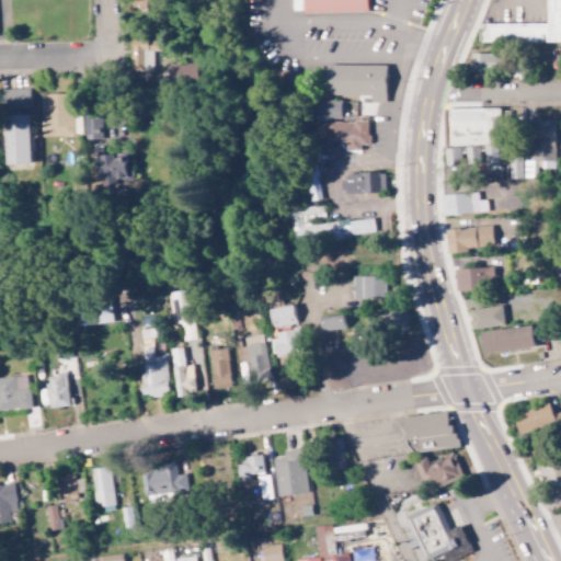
[(128,0),(128,9),(146,9),(146,0),(128,0)]
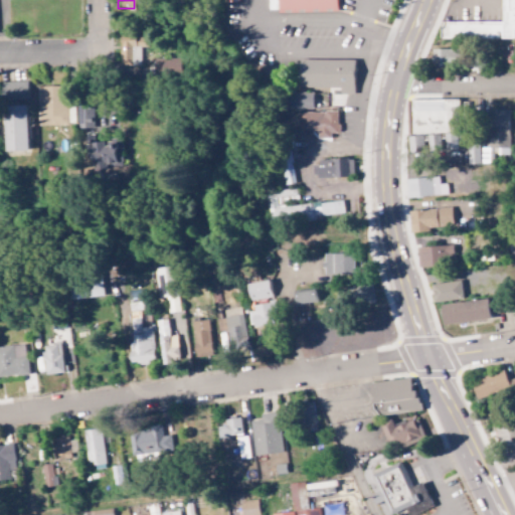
[(338,0),(339,13),(281,15),(281,0),(338,0)]
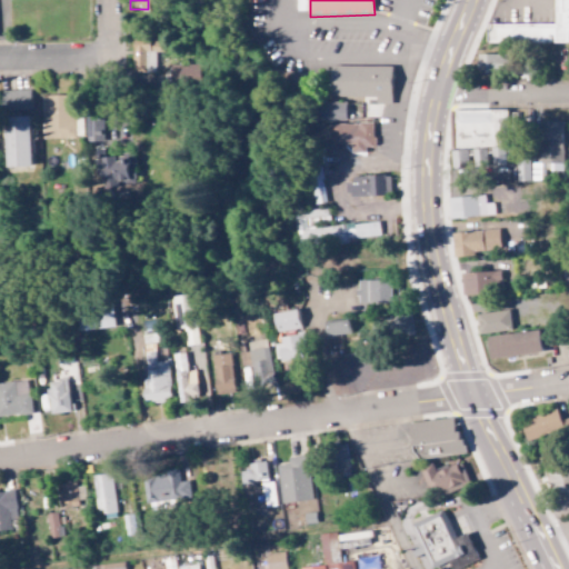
[(486,26),(555,25),(555,0),(568,0),(568,45),(486,46),(486,26)]
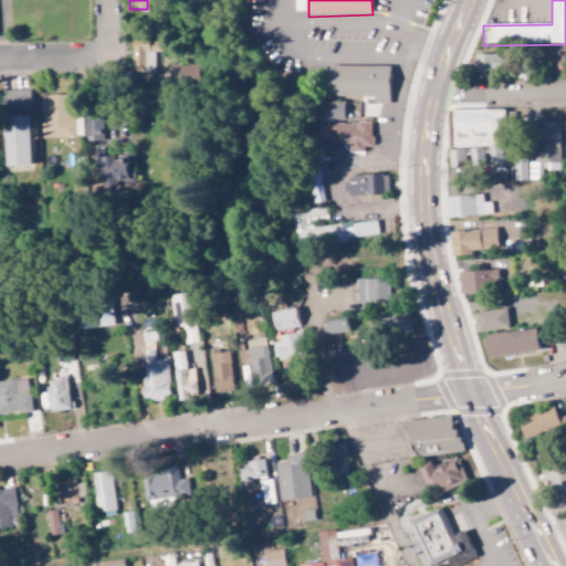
[(130,39),(132,72),(154,71),(153,52),(161,52),(160,39),(130,39)]
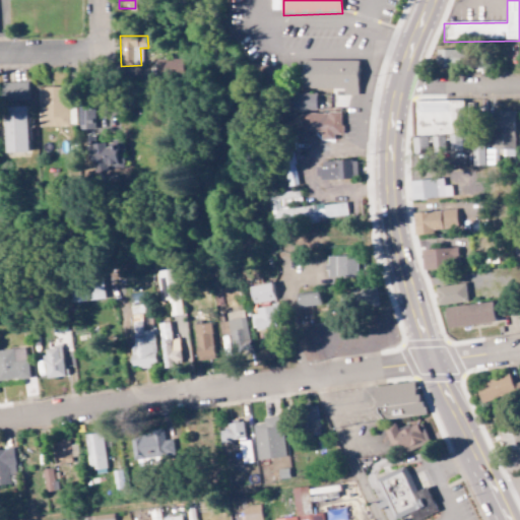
[(168,75),(182,75),(181,59),(155,60),(155,69),(167,69),(168,75)]
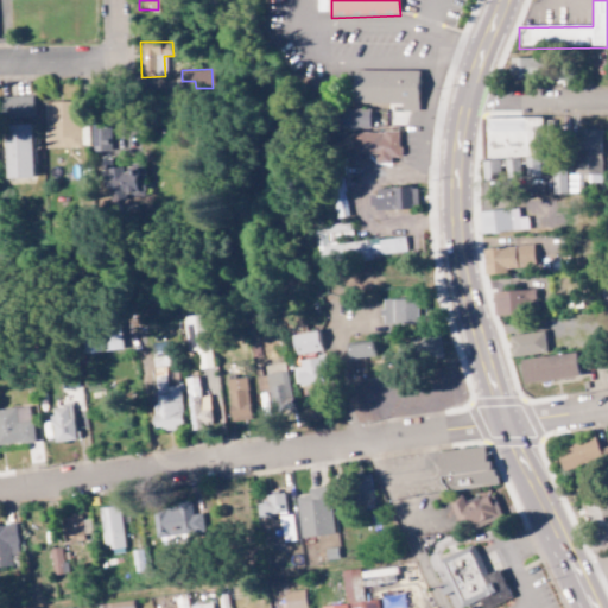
[(419,73),(354,73),(354,103),(403,103),(403,114),(419,114),(419,73)]
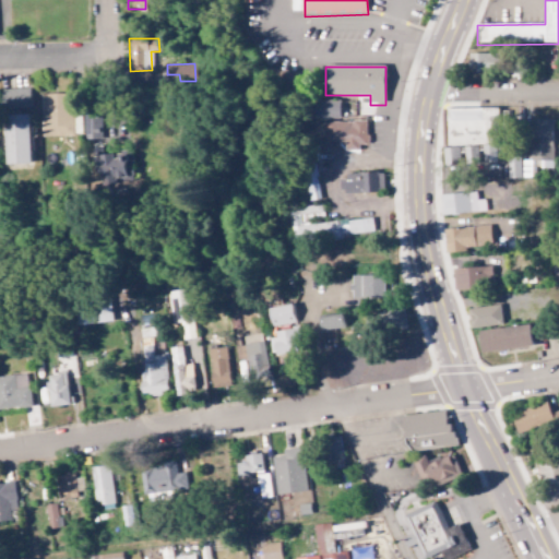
[(0,88),(0,100),(0,108),(30,107),(30,88),(0,88)]
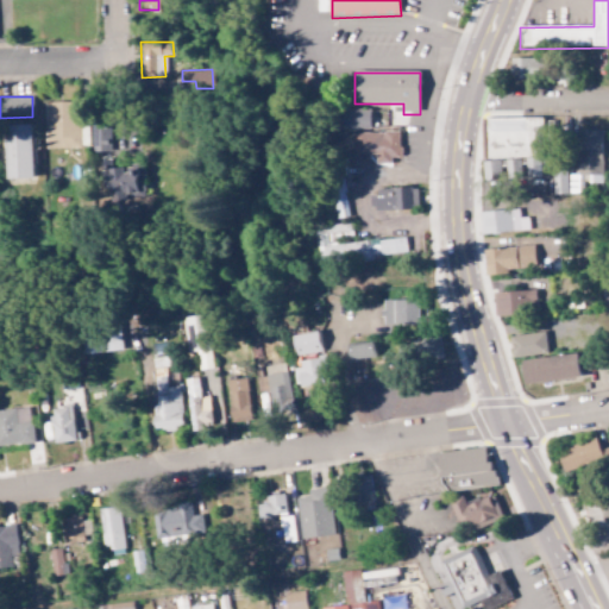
[(80,148),(79,101),(44,102),(45,149),(80,148)]
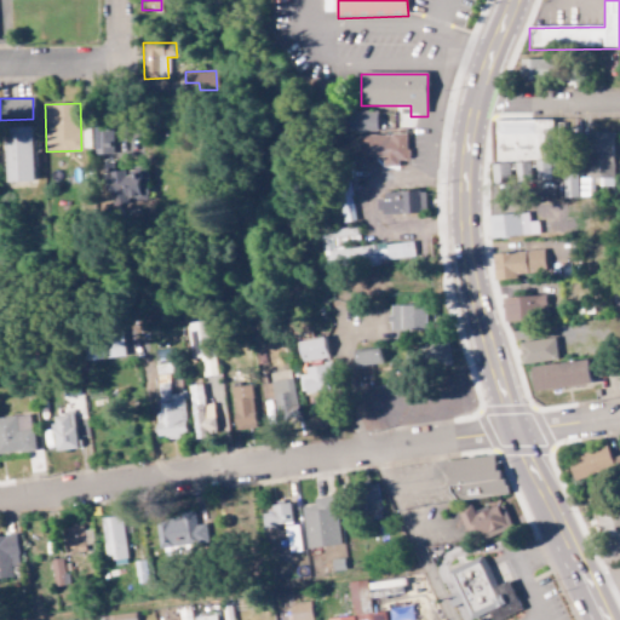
[(345,110),(345,131),(375,132),(377,112),(345,110)]
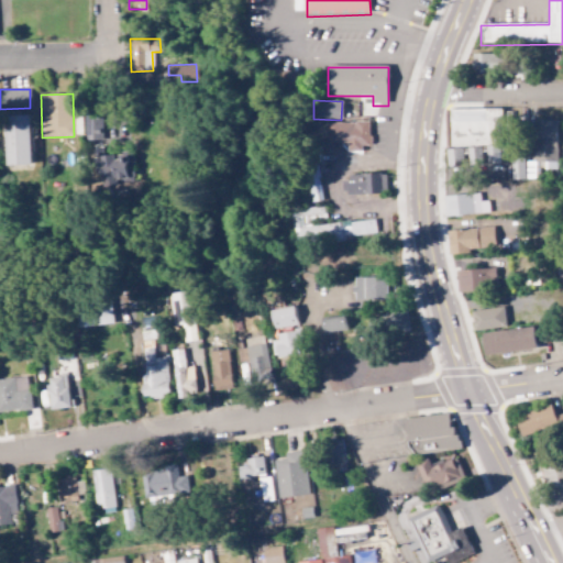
[(453,111),(504,110),(504,146),(453,148),(453,111)]
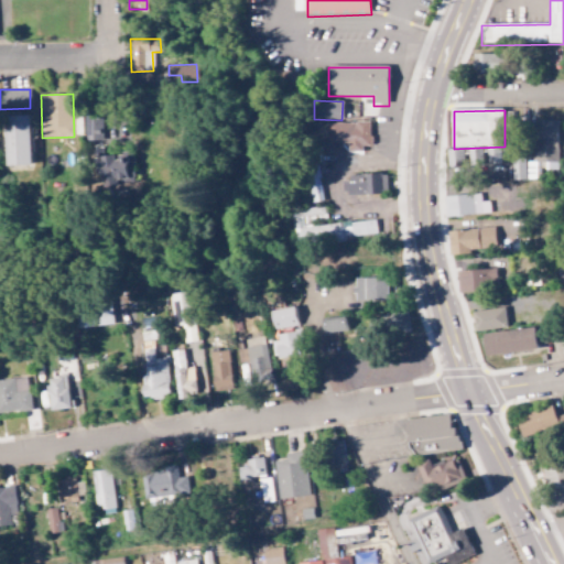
[(6,165),(30,164),(28,115),(3,116),(6,165)]
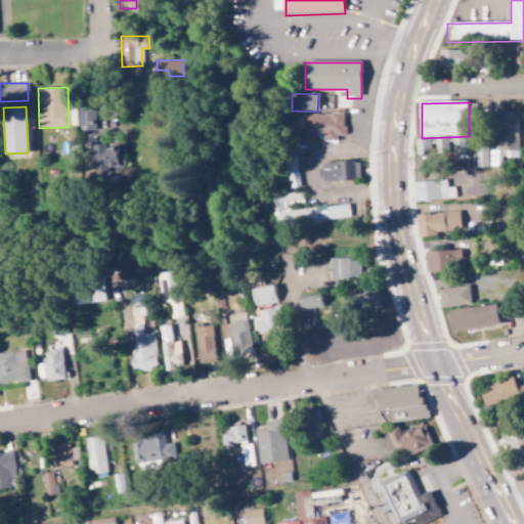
[(79,106),(79,130),(94,130),(95,107),(79,106)]
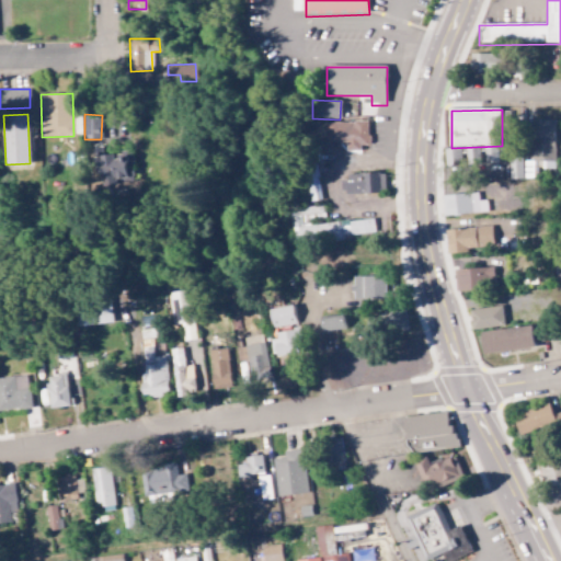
[(554,119),(530,119),(531,163),(510,163),(510,178),(536,178),(536,168),(554,168),(554,119)]
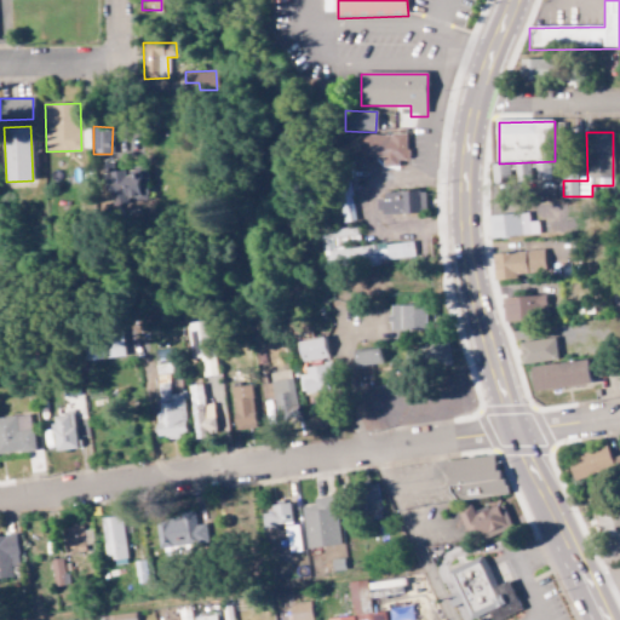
[(407,160),(407,133),(361,135),(361,158),(382,158),(382,166),(397,166),(397,160),(407,160)]
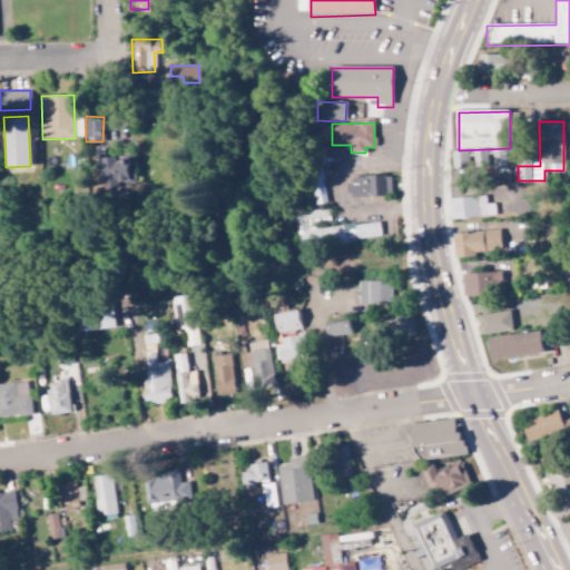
[(492,166),(505,166),(505,147),(492,147),(492,166)]
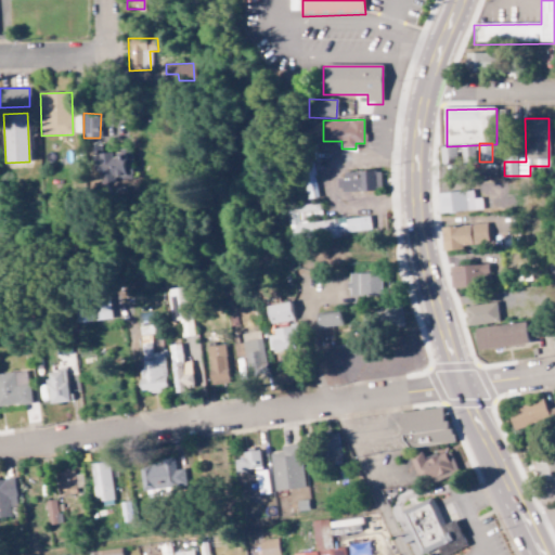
[(129,150),(112,153),(112,152),(95,155),(101,184),(134,178),(129,150)]
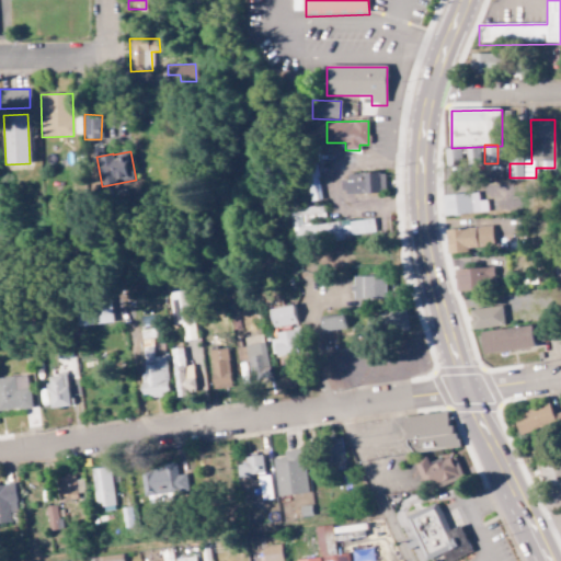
[(385,192),(385,173),(340,174),(341,194),(385,192)]
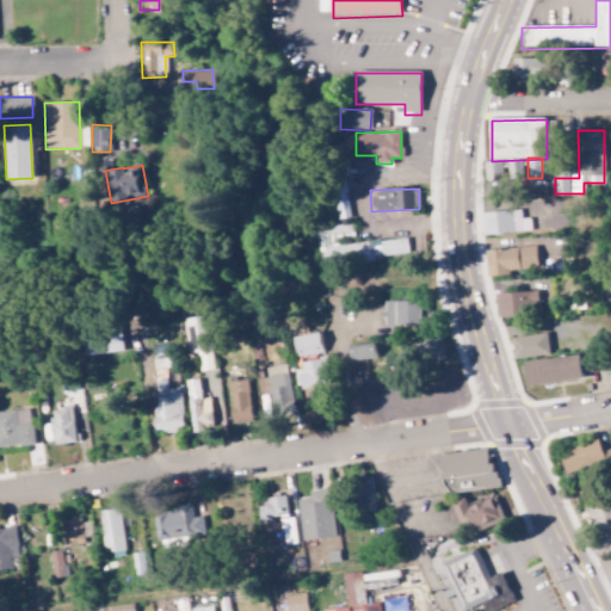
[(482,234),(530,232),(530,218),(520,218),(520,210),(481,213),(482,234)]
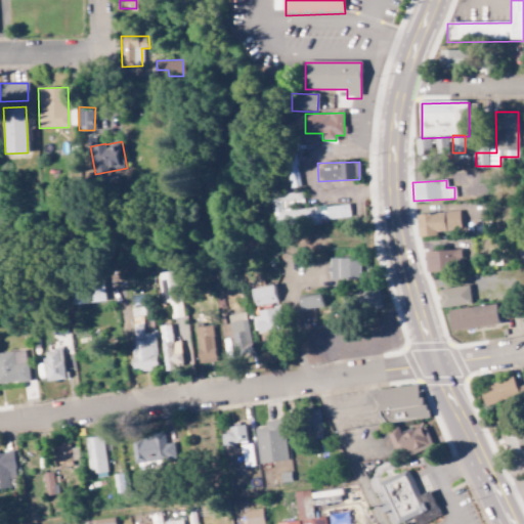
[(273,225),(349,219),(348,205),(294,209),(294,204),(302,204),(301,191),(280,193),(282,211),(271,212),(273,225)]
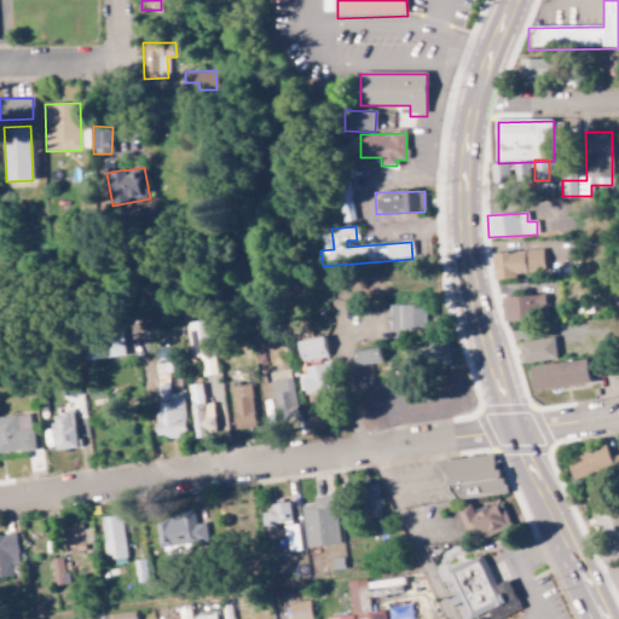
[(544,275),(543,250),(492,252),(493,276),(544,275)]
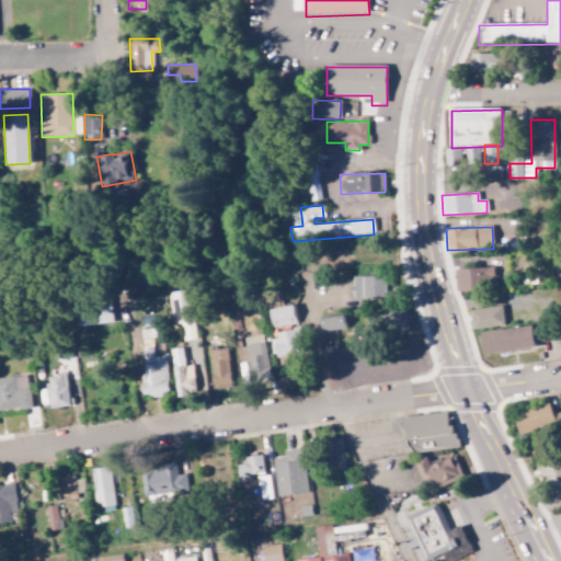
[(494,288),(493,266),(455,268),(456,289),(494,288)]
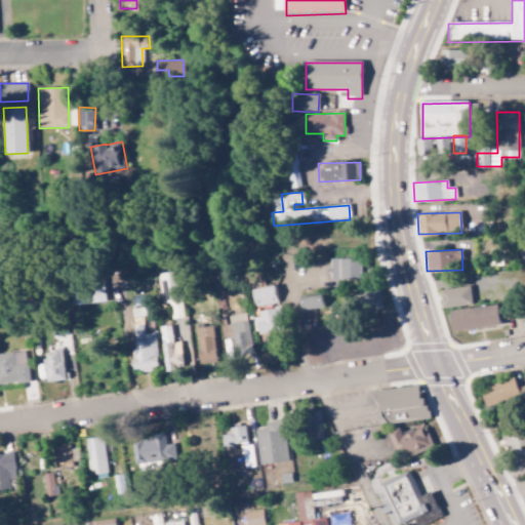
[(329,259),(330,281),(362,279),(361,258),(329,259)]
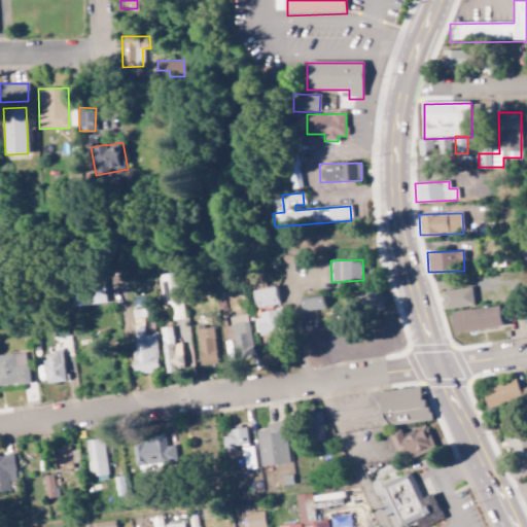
[(172,318),(181,318),(179,273),(159,274),(161,305),(172,304),(172,318)]
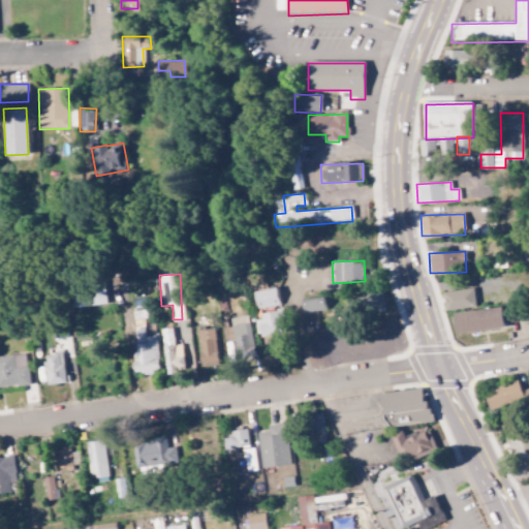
[(75,306),(105,305),(104,287),(74,288),(75,306)]
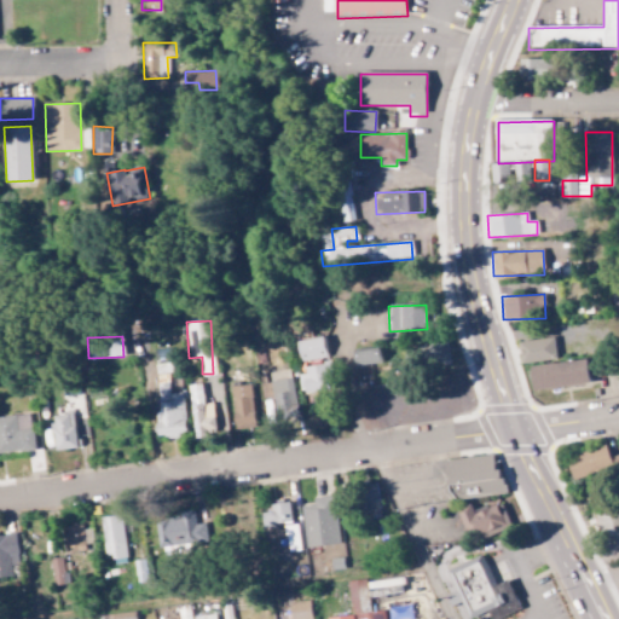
[(296,341),(301,363),(327,357),(323,336),(296,341)]
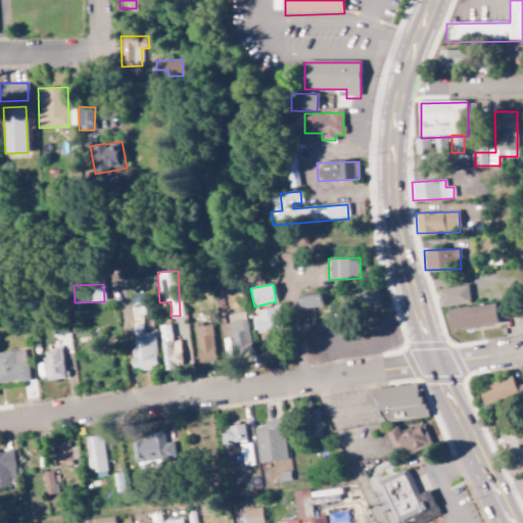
[(436,289),(439,307),(470,302),(467,285),(436,289)]
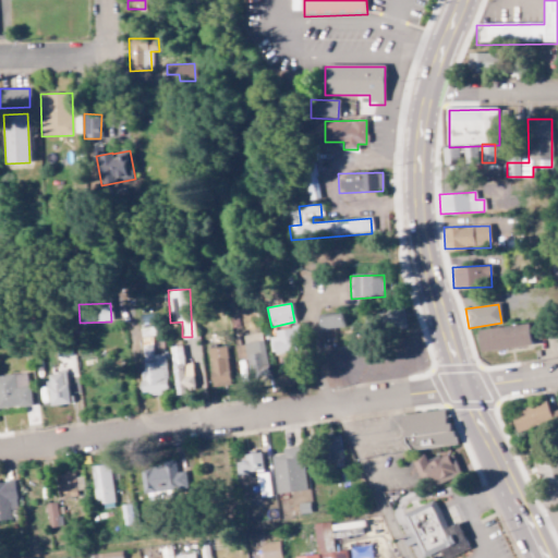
[(404,331),(403,308),(379,310),(380,332),(404,331)]
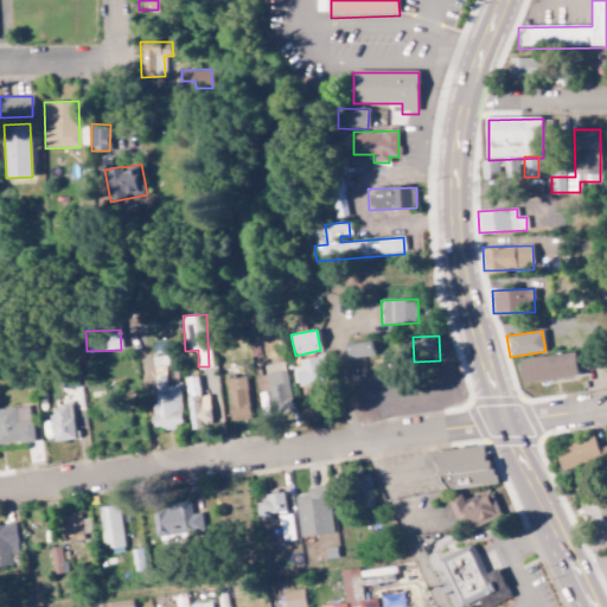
[(347,343),(347,357),(372,356),(372,342),(347,343)]
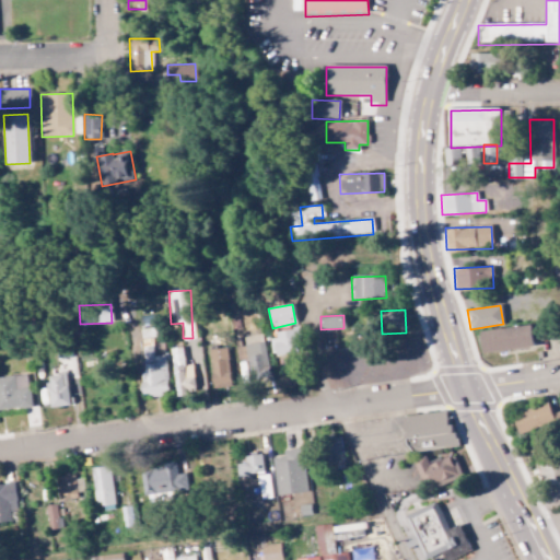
[(481,353),(533,347),(529,325),(479,330),(481,353)]
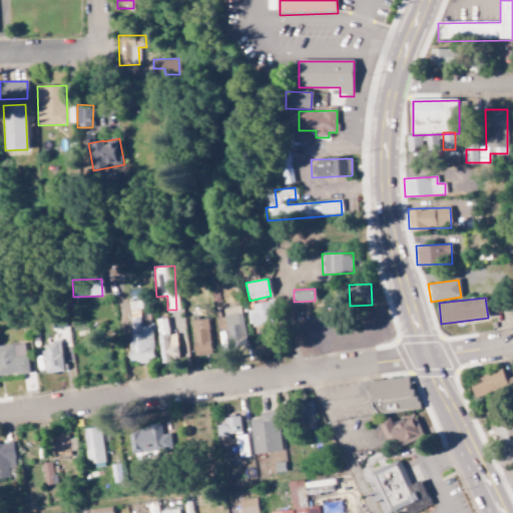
[(245,306),(248,326),(275,323),(273,303),(245,306)]
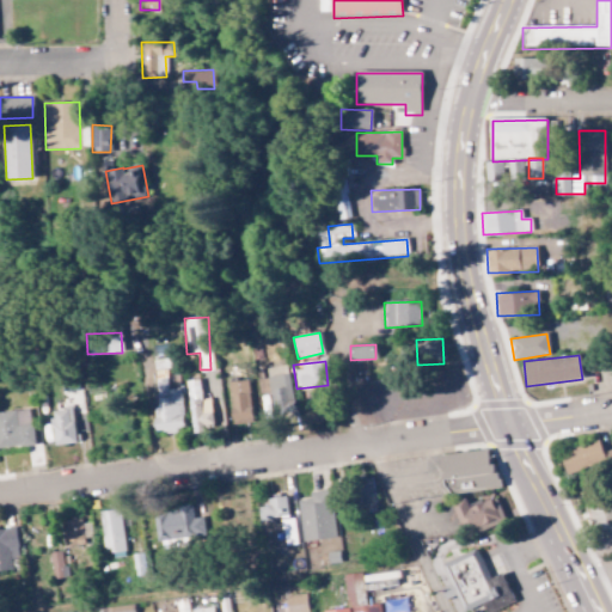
[(273,416),(293,414),(288,366),(267,368),(273,416)]
